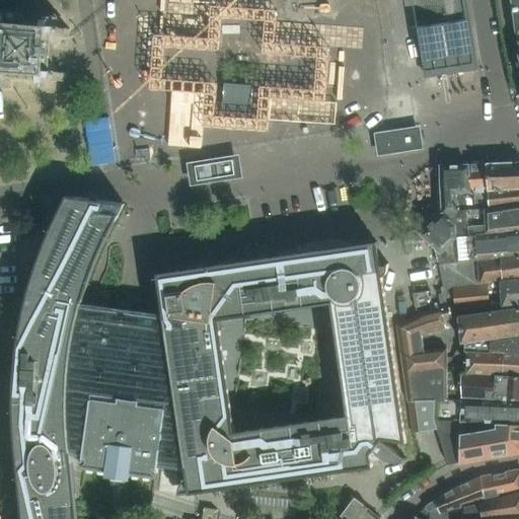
[(416,0),(417,7),(417,9),(416,10),(415,12),(415,14),(418,34),(420,34),(426,77),(438,75),(438,76),(464,72),(464,71),(475,69),(470,31),(471,31),(465,0),(416,0)]
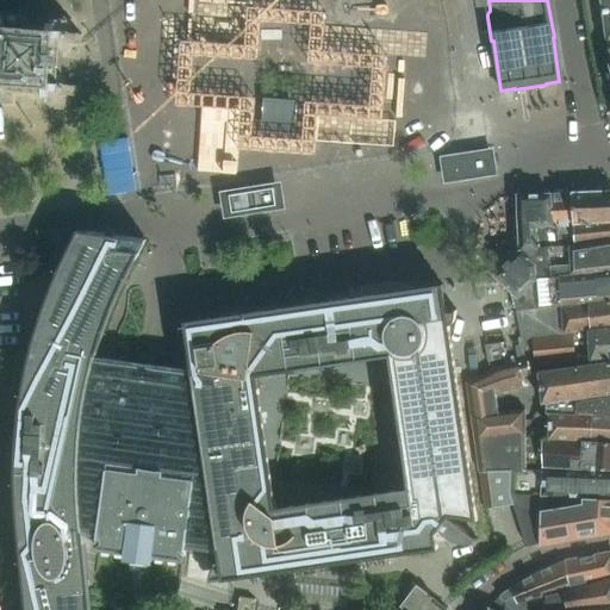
[(60,64),(61,58),(61,55),(63,56),(68,53),(68,51),(69,51),(69,44),(81,45),(82,35),(74,33),(73,33),(70,32),(72,20),(66,19),(66,20),(60,20),(58,31),(31,29),(32,22),(27,17),(22,17),(19,18),(19,16),(8,14),(7,26),(6,26),(6,27),(0,26),(0,39),(5,39),(5,48),(6,48),(6,53),(8,54),(7,70),(4,70),(4,74),(2,74),(1,80),(0,80),(0,91),(1,91),(1,92),(1,105),(12,105),(13,93),(54,97),(53,109),(57,109),(57,111),(64,111),(64,98),(69,99),(68,97),(76,98),(78,87),(66,86),(67,79),(66,79),(66,78),(62,74),(60,73),(60,64)]
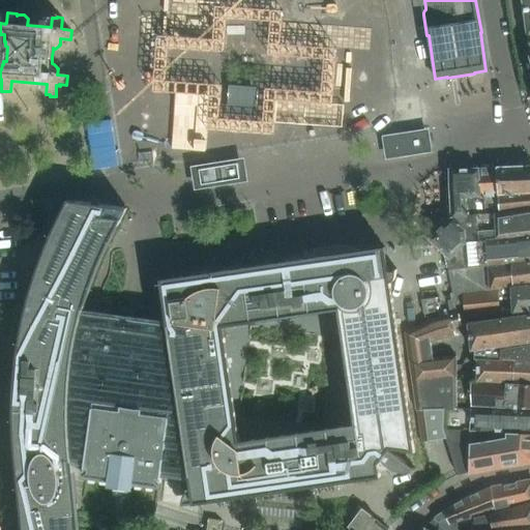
[(199,179),(225,175),(223,166),(240,162),(236,143),(194,151),(199,179)]
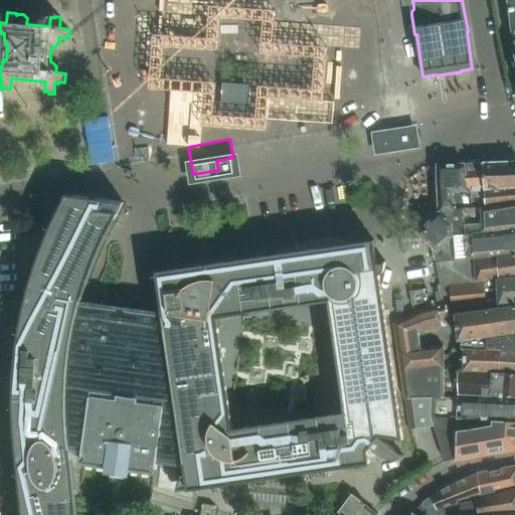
[(514,161),(484,163),(483,163),(483,173),(484,190),(514,188),(514,161)]
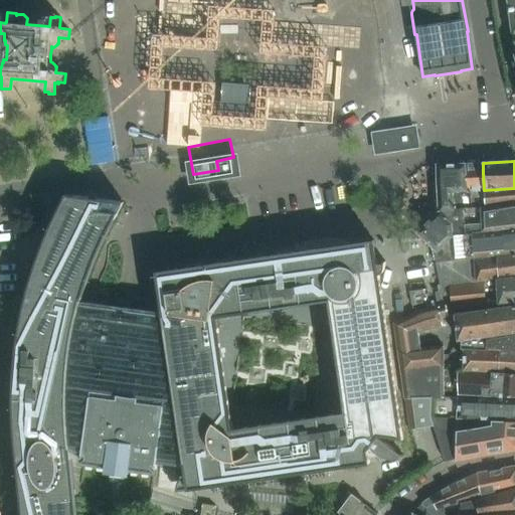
[(468,164),(465,165),(466,191),(471,191),(472,199),(484,199),(484,190),(483,173),(483,163),(468,164)]
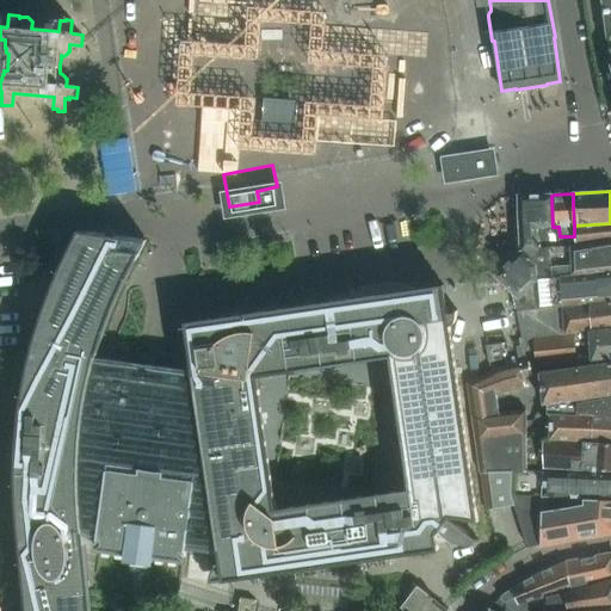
[(550,251),(550,248),(561,247),(560,236),(559,227),(553,227),(551,196),(519,196),(520,251),(550,251)]
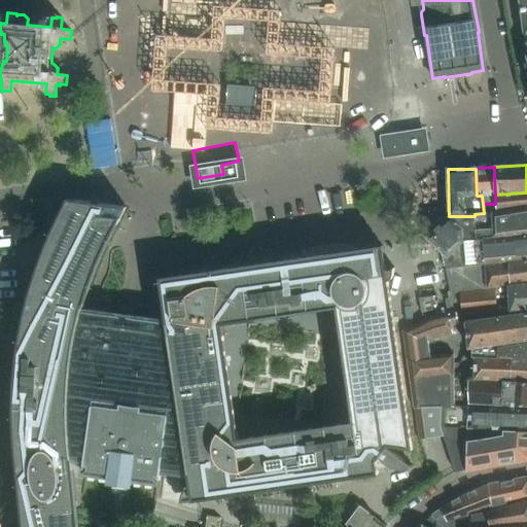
[(526,192),(495,195),(495,204),(495,212),(526,206),(526,192)]
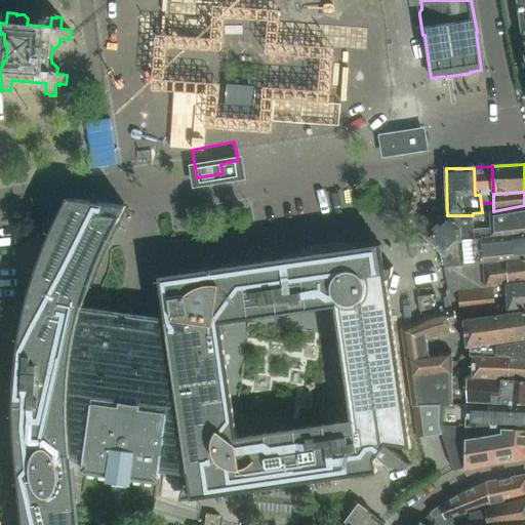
[(17,354),(16,364),(15,375),(14,387),(14,400),(13,412),(14,420),(14,434),(15,443),(16,453),(17,467),(19,486),(22,506),(23,524),(78,524),(72,463),(83,466),(82,472),(110,475),(110,480),(131,483),(132,478),(159,482),(159,476),(171,478),(189,480),(190,486),(188,486),(185,488),(183,489),(182,491),(180,493),(179,495),(178,498),(178,500),(376,472),(374,459),(378,454),(380,457),(380,458),(381,459),(382,460),(384,461),(385,462),(386,462),(387,463),(388,463),(389,465),(391,466),(393,466),(396,467),(398,467),(401,467),(404,467),(406,467),(409,466),(411,465),(387,446),(387,444),(407,447),(408,448),(410,448),(386,280),(387,280),(388,279),(389,279),(390,278),(391,277),(391,276),(392,275),(392,274),(393,267),(392,267),(391,270),(384,269),(380,245),(298,257),(298,256),(299,250),(299,249),(299,248),(269,260),(270,254),(271,253),(271,252),(240,265),(241,258),(242,258),(241,257),(210,269),(211,263),(212,263),(212,261),(182,273),(182,275),(177,276),(173,277),(169,280),(166,283),(164,287),(163,291),(162,295),(163,299),(165,318),(135,314),(129,307),(130,307),(130,306),(131,306),(131,305),(132,304),(132,303),(132,300),(131,297),(129,296),(128,295),(127,295),(124,295),(122,296),(120,298),(119,300),(119,301),(119,303),(120,303),(120,304),(120,305),(121,306),(114,311),(112,311),(112,310),(83,306),(85,297),(86,293),(88,288),(89,283),(91,279),(93,274),(94,270),(96,265),(98,259),(102,254),(104,249),(106,244),(109,238),(111,233),(114,228),(117,223),(119,217),(122,212),(125,206),(99,203),(99,202),(99,201),(98,201),(94,198),(93,199),(88,198),(87,201),(68,199),(67,201),(64,205),(62,210),(59,213),(58,217),(55,224),(52,229),(50,234),(48,239),(46,243),(43,252),(40,261),(35,274),(32,284),(30,292),(27,304),(24,316),(23,323),(21,331),(19,338),(18,347),(17,354)]
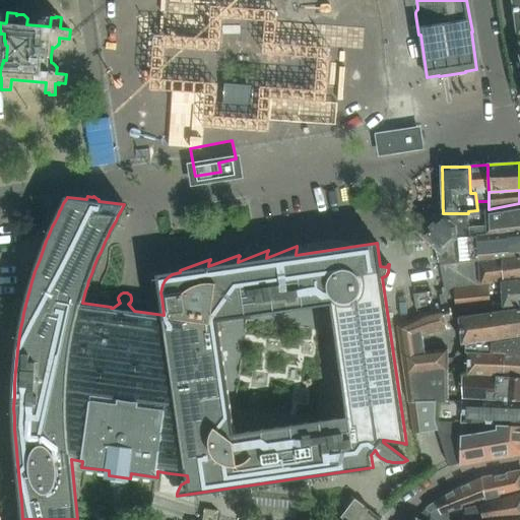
[(469,237),(470,237),(519,231),(519,203),(489,209),(484,210),(477,210),(468,211),(468,213),(469,237)]
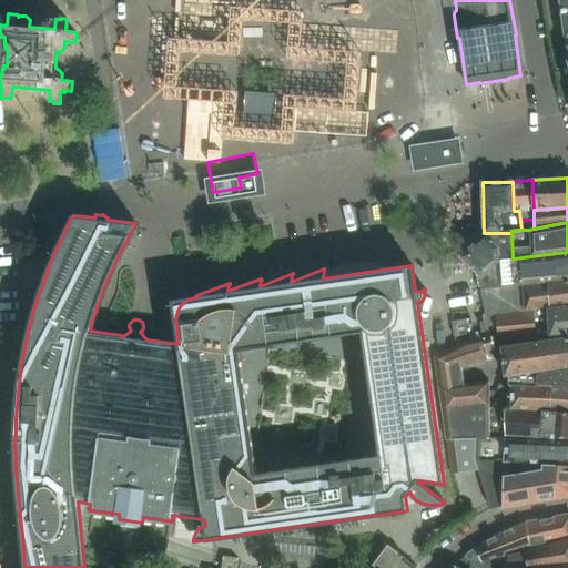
[(511,233),(484,233),(459,257),(478,274),(480,290),(500,287),(498,260),(513,259),(511,233)]
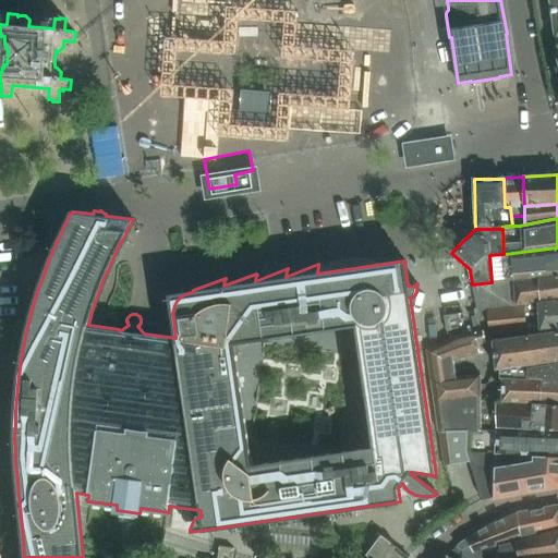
[(557,247),(505,254),(504,254),(489,255),(492,282),(509,281),(513,279),(517,279),(557,275),(557,247)]
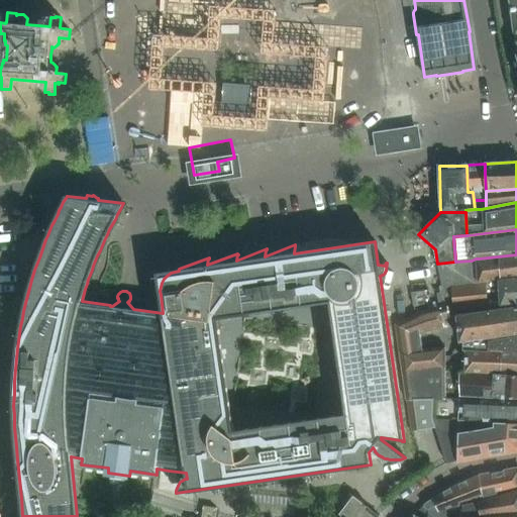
[(440,279),(442,278),(443,286),(456,284),(477,282),(477,283),(516,278),(516,254),(479,259),(476,259),(472,261),(455,262),(437,264),(440,278),(439,278),(440,279)]
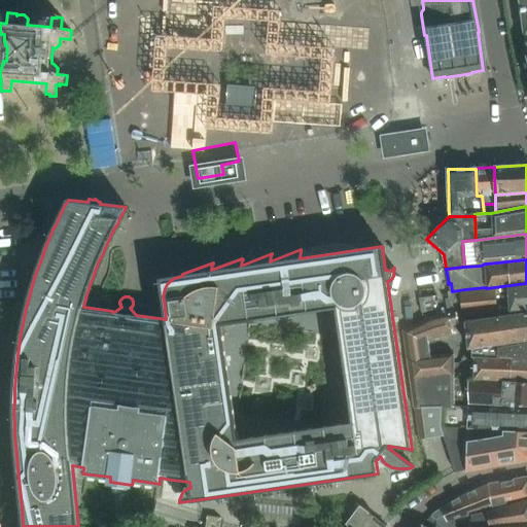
[(486,287),(465,289),(452,291),(448,291),(449,299),(446,300),(448,313),(457,313),(462,315),(498,313),(526,309),(526,283),(486,288),(486,287)]
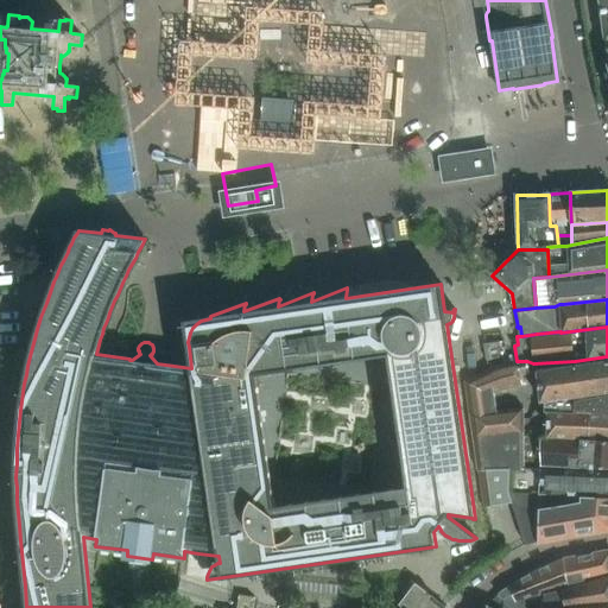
[(486,360),(499,358),(496,342),(483,344),(486,360)]
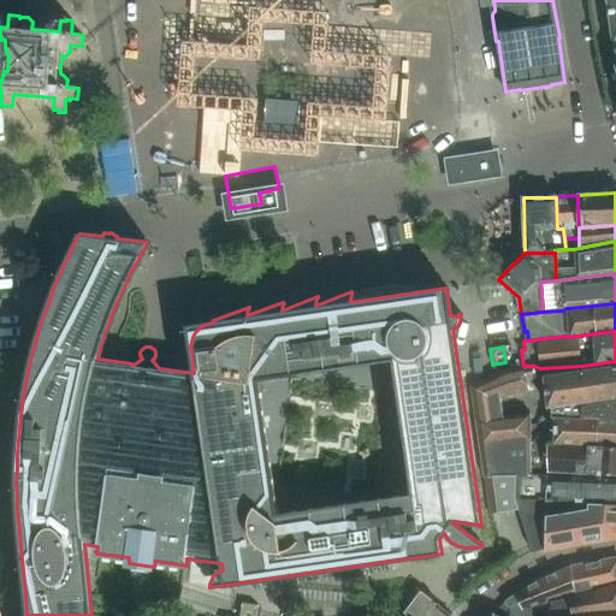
[(532,475),(532,473),(532,471),(532,443),(531,414),(503,416),(501,400),(529,391),(528,381),(537,378),(534,366),(523,366),(503,371),(471,386),(479,449),(483,477),(517,475),(532,475)]
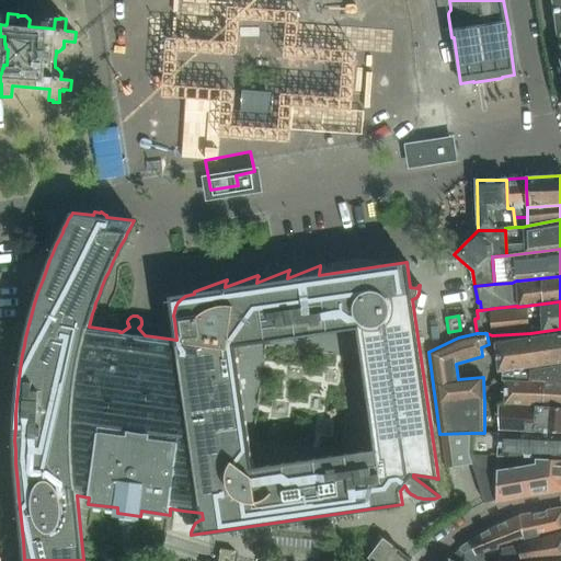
[(502,375),(515,375),(515,369),(560,362),(560,333),(496,342),(494,343),(499,371),(502,371),(502,375)]
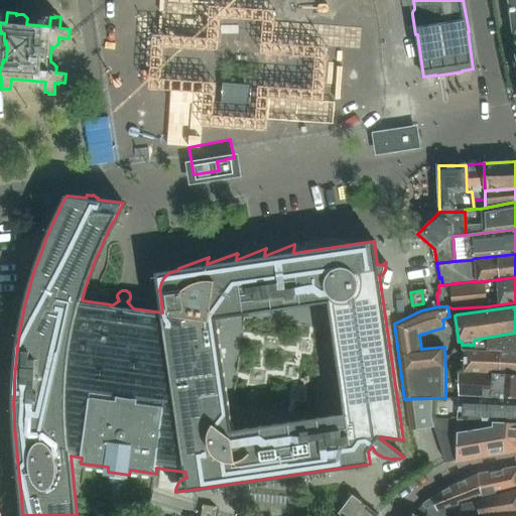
[(515,333),(474,340),(474,345),(473,350),(515,352),(515,333)]
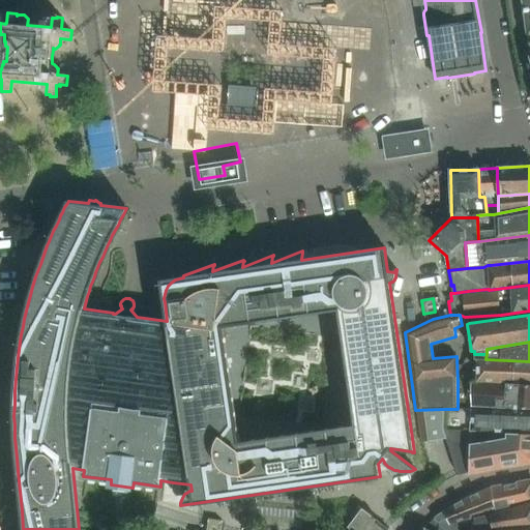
[(476,358),(476,359),(476,381),(529,382),(529,361),(486,359),(476,358)]
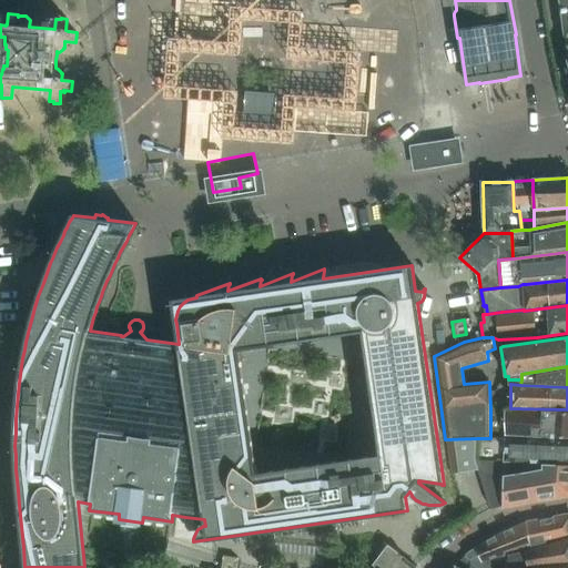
[(567,411),(497,408),(490,408),(490,434),(496,435),(504,435),(567,437),(567,411)]
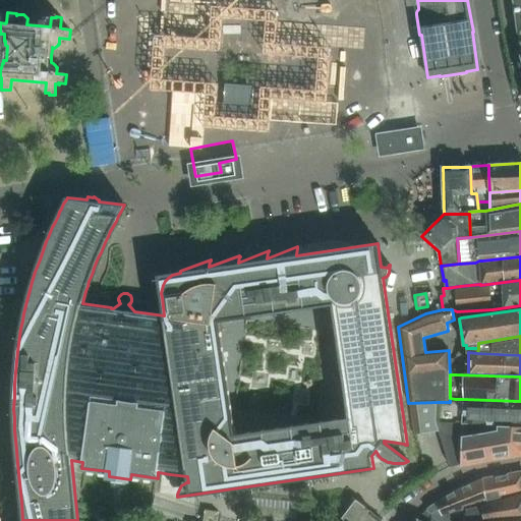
[(520,403),(520,404),(450,400),(450,402),(438,402),(437,422),(459,422),(459,421),(518,425),(520,424),(520,403)]
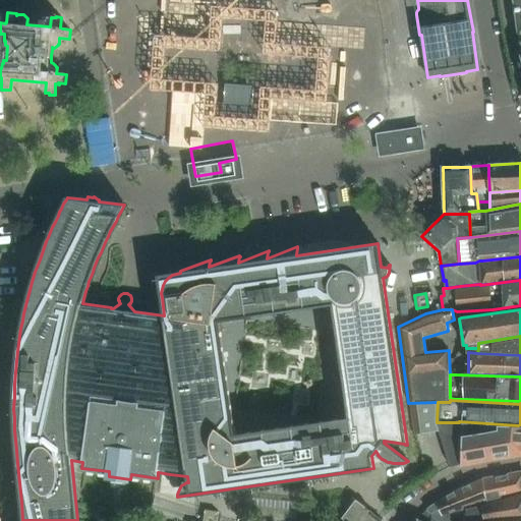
[(485,460),(509,456),(520,454),(520,424),(518,425),(459,421),(459,422),(437,422),(450,467),(460,465),(485,460)]
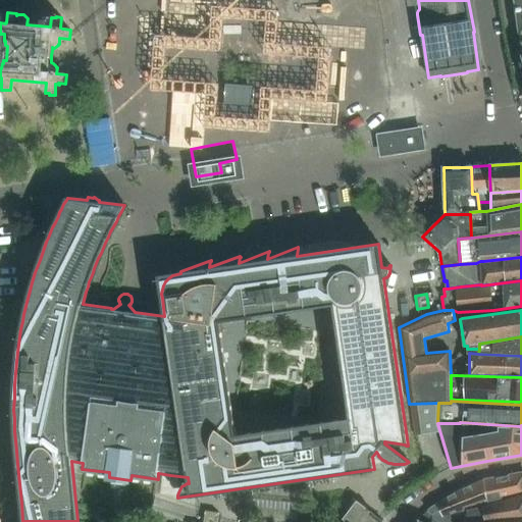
[(490,479),(484,479),(490,505),(521,496),(521,472),(509,476),(490,479)]
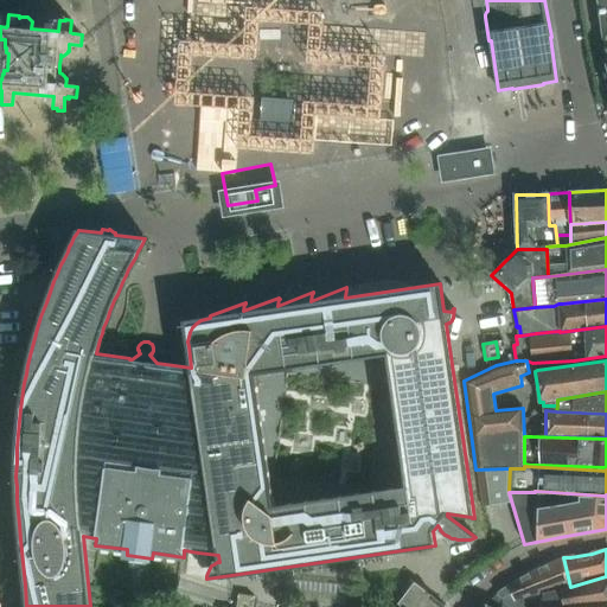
[(570,587),(563,557),(536,569),(543,594),(570,587)]
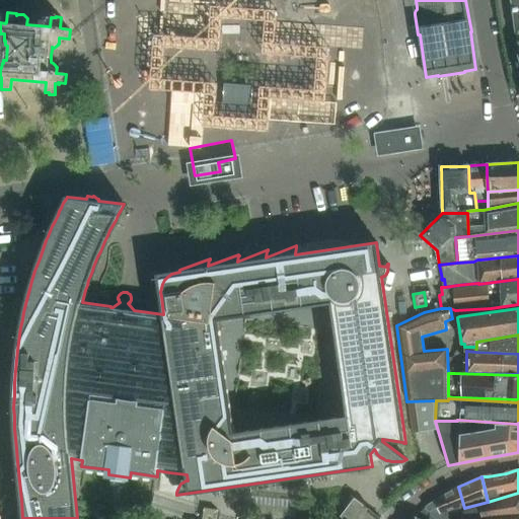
[(458,488),(433,501),(429,504),(426,507),(429,512),(431,511),(430,518),(432,518),(449,518),(449,512),(463,508),(464,508),(458,487),(458,488)]
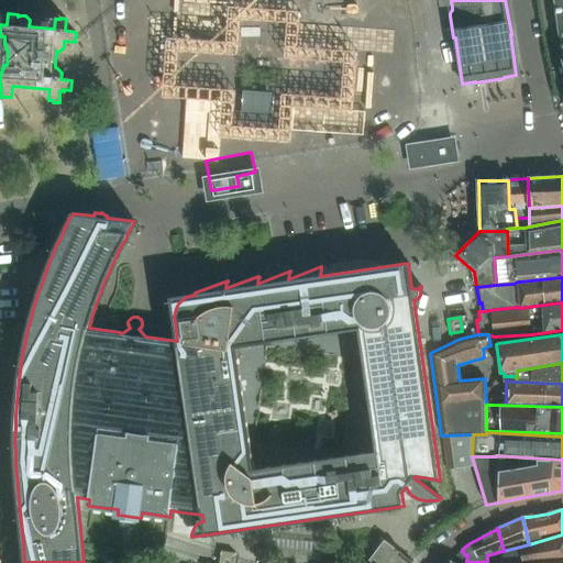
[(503,551),(504,562),(533,562),(562,561),(562,534),(529,544),(504,551),(503,551)]
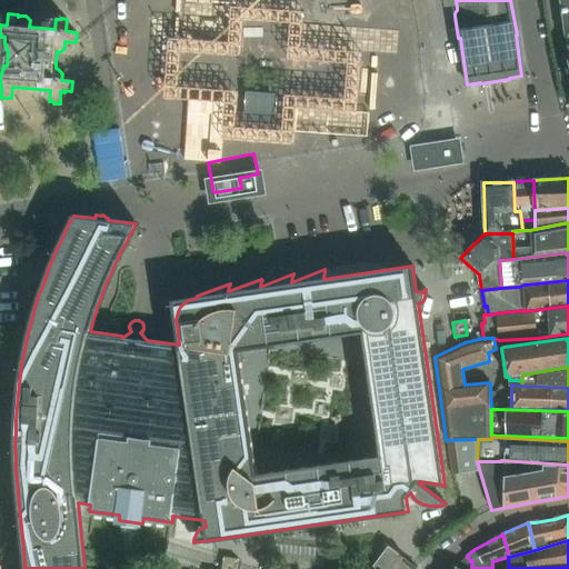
[(417,568),(418,568),(399,555),(399,553),(385,542),(377,551),(375,555),(379,558),(373,566),(378,568),(417,568)]
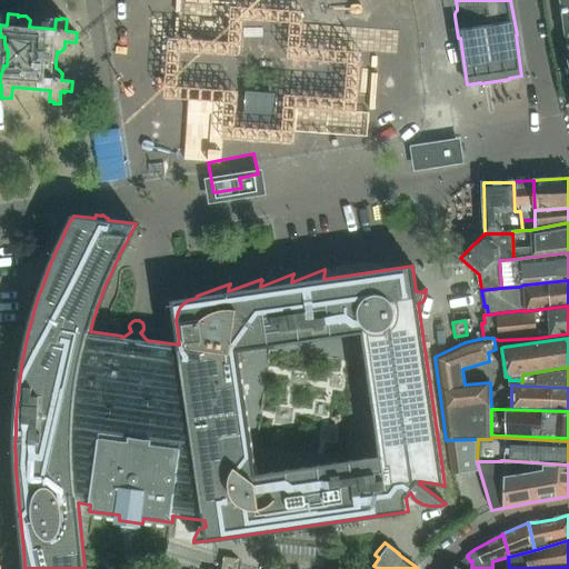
[(235,568),(237,559),(223,557),(221,568),(235,568)]
